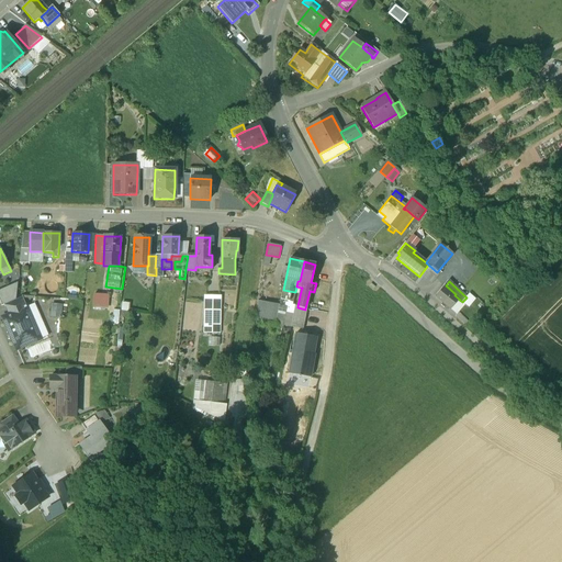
[(4,305),(15,300),(18,282),(0,290),(0,301),(2,306),(4,305)]
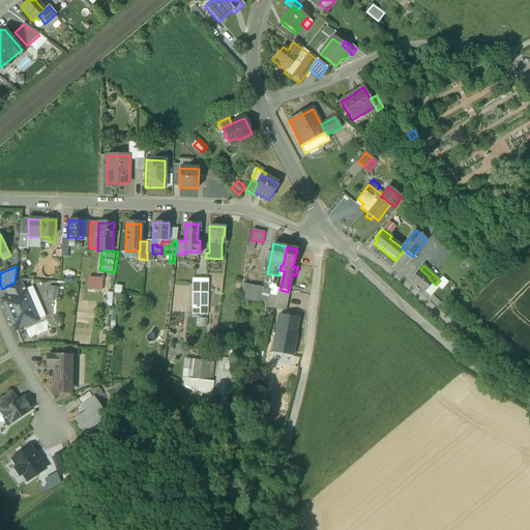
[(430,277),(420,269),(411,280),(418,286),(416,288),(419,290),(420,288),(425,292),(433,283),(434,283),(429,278),(430,277)]
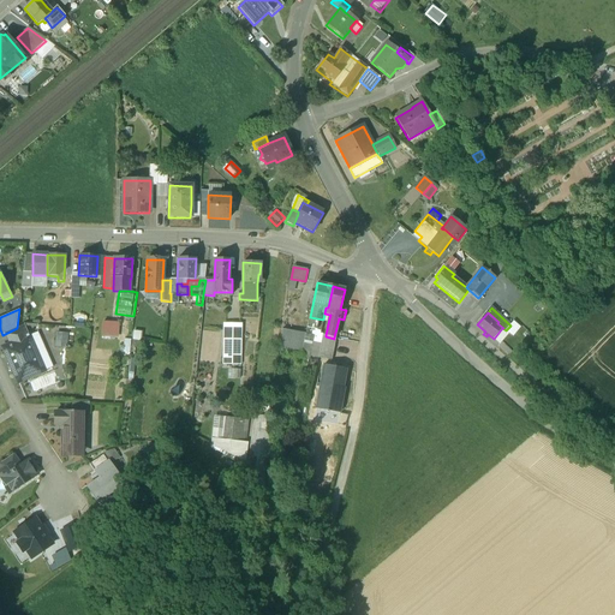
[(316,318),(310,317),(305,334),(312,335),(316,318)]
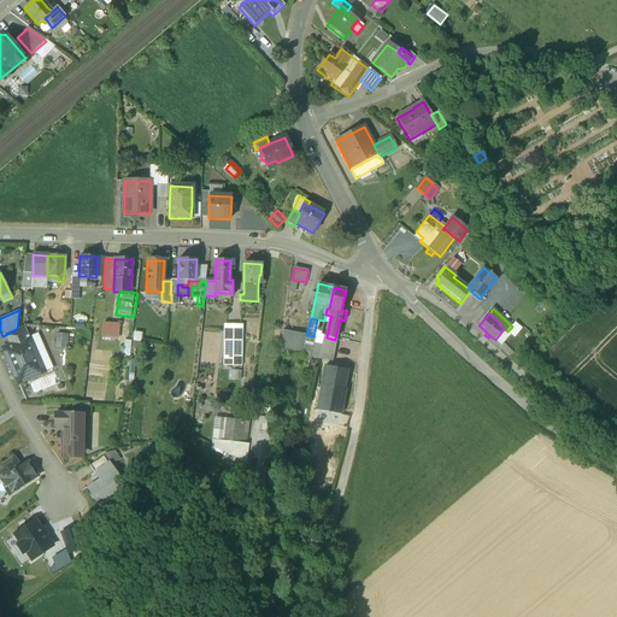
[(306,335),(295,333),(292,354),(311,357),(312,350),(316,350),(317,345),(322,345),(323,339),(321,338),(321,335),(324,321),(317,319),(313,336),(306,335)]
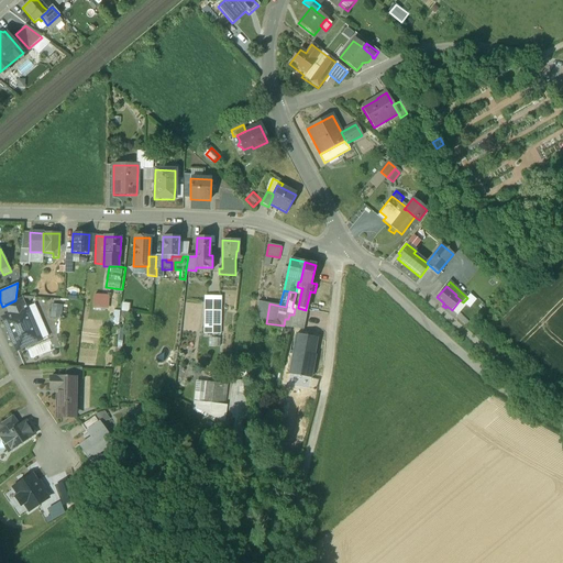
[(110,296),(95,297),(95,310),(110,310),(110,296)]
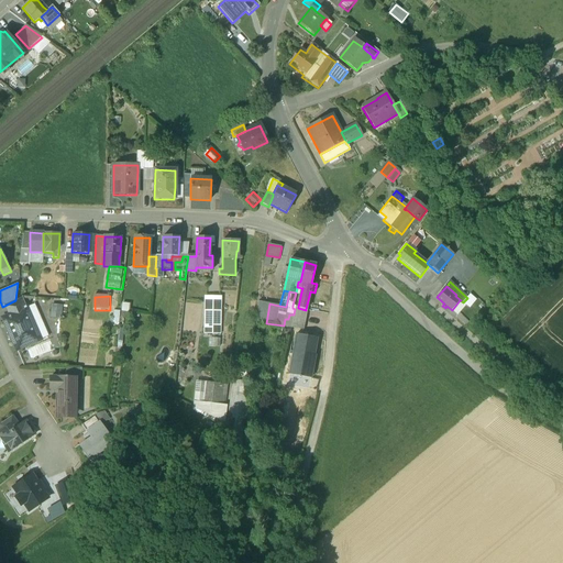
[(15,300),(4,306),(9,316),(26,308),(22,298),(15,300)]
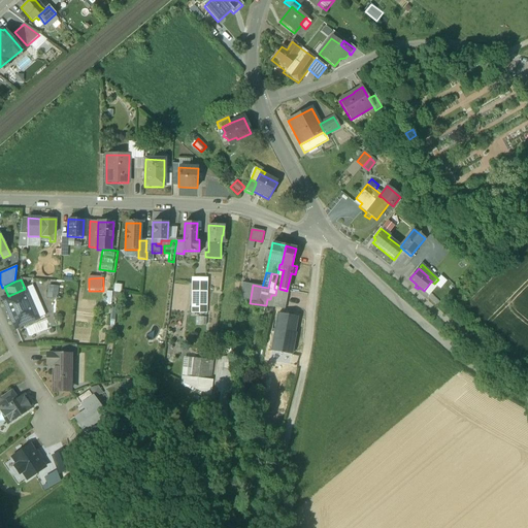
[(431,282),(424,291),(429,295),(437,286),(434,284),(431,282)]
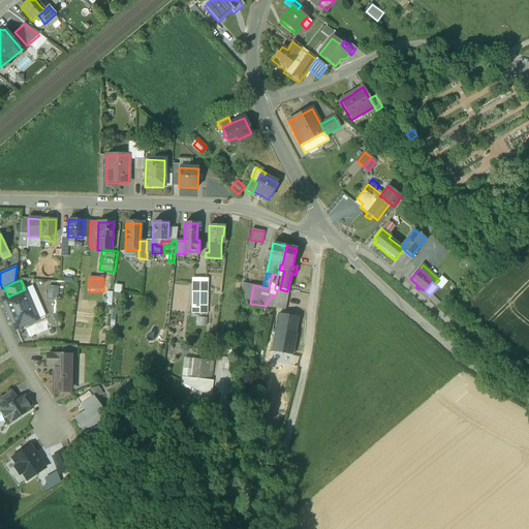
[(253,285),(243,283),(241,302),(250,304),(253,285)]
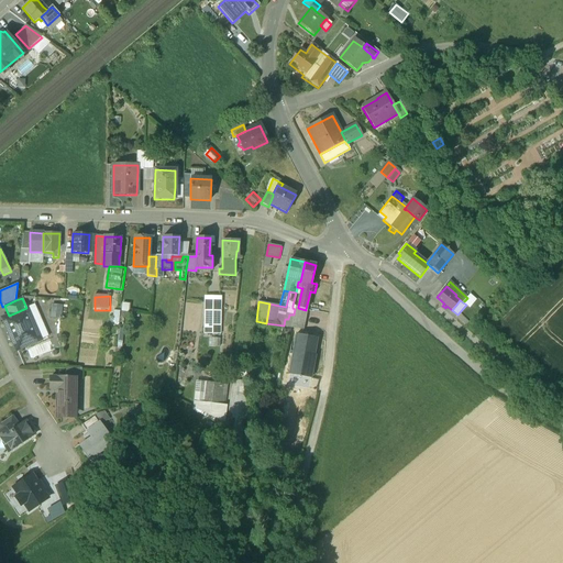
[(52,304),(51,319),(59,320),(61,305),(52,304)]
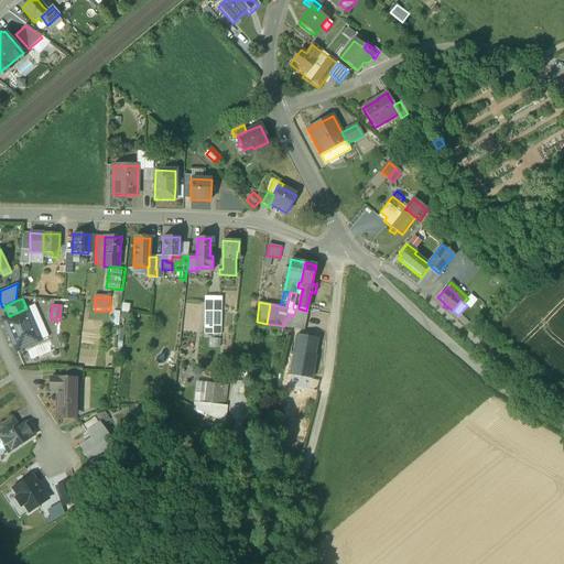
[(299,307),(295,307),(295,310),(294,315),(292,328),(304,331),(308,311),(306,310),(306,311),(299,308),(299,307)]
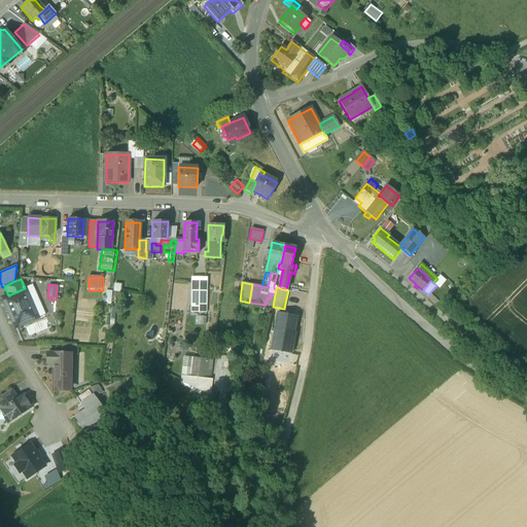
[(8,295),(2,297),(15,328),(38,318),(25,288),(8,295)]
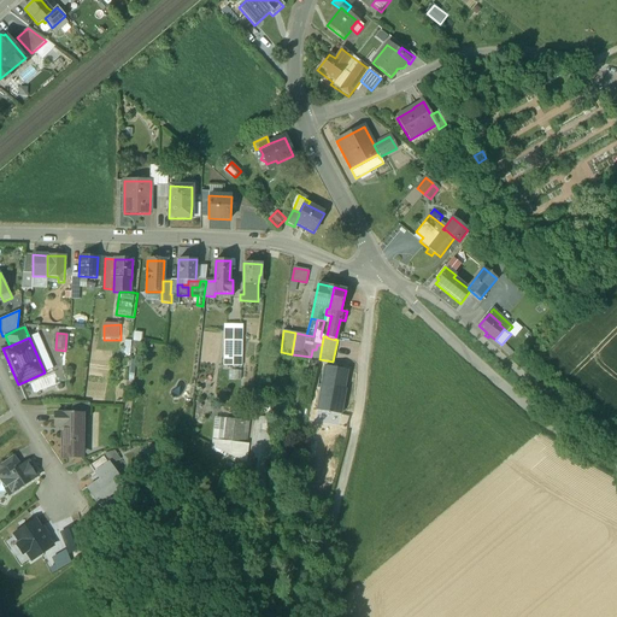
[(135,340),(121,340),(119,348),(125,350),(125,354),(133,357),(135,340)]
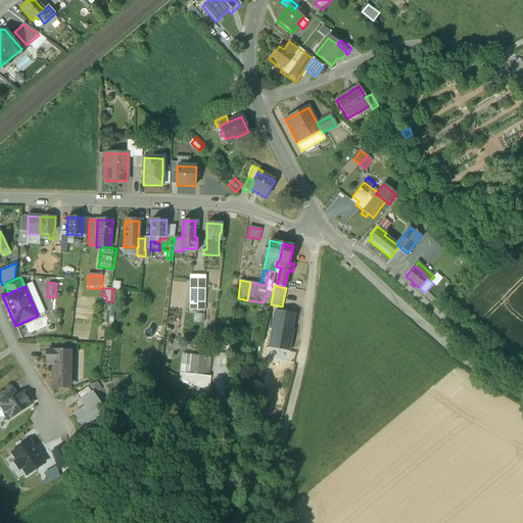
[(273,292),(269,292),(268,296),(265,296),(264,302),(271,304),(273,292)]
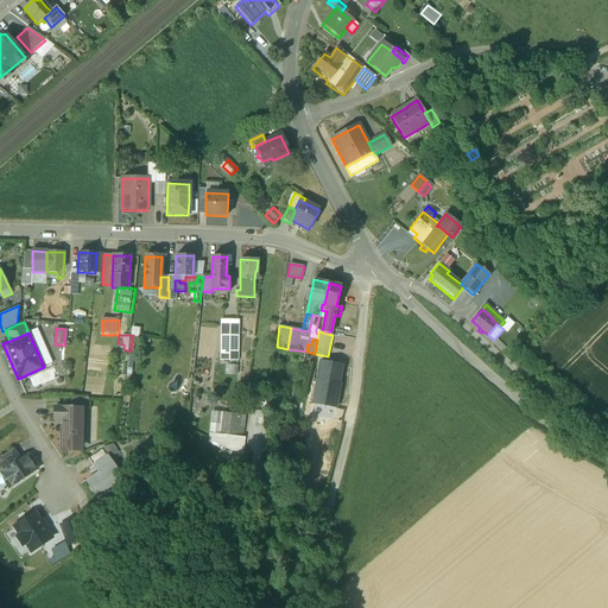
[(341,365),(321,361),(312,405),(324,406),(336,409),(341,384),(339,382),(341,365)]
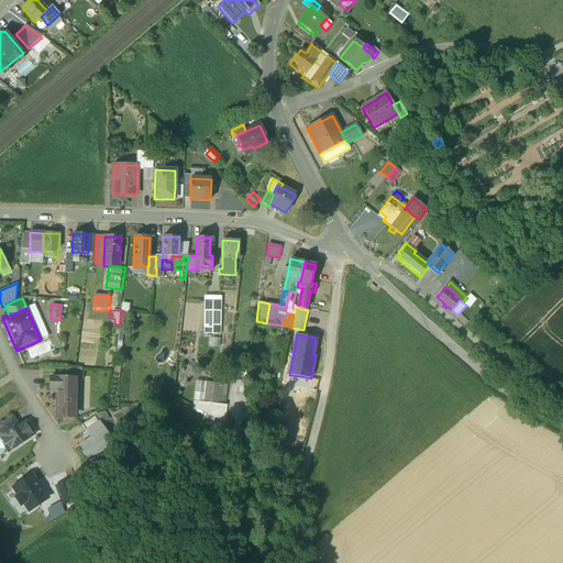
[(221,339),(210,339),(210,348),(221,349),(221,339)]
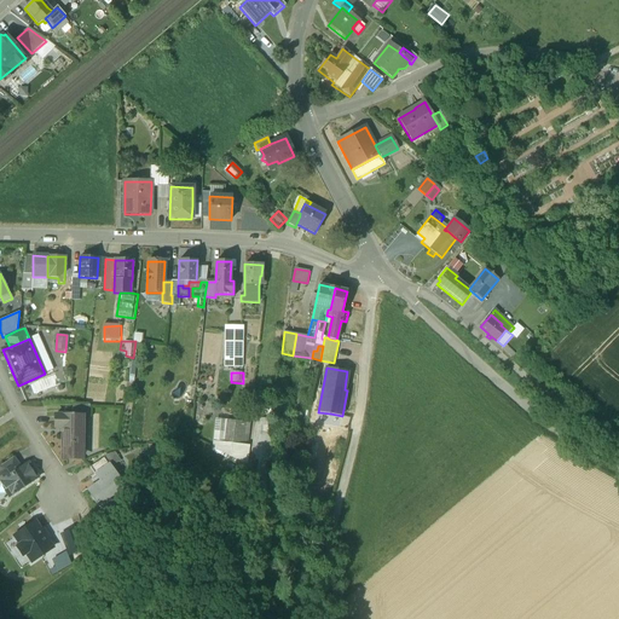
[(75,405),(75,415),(84,416),(92,416),(92,405),(75,405)]
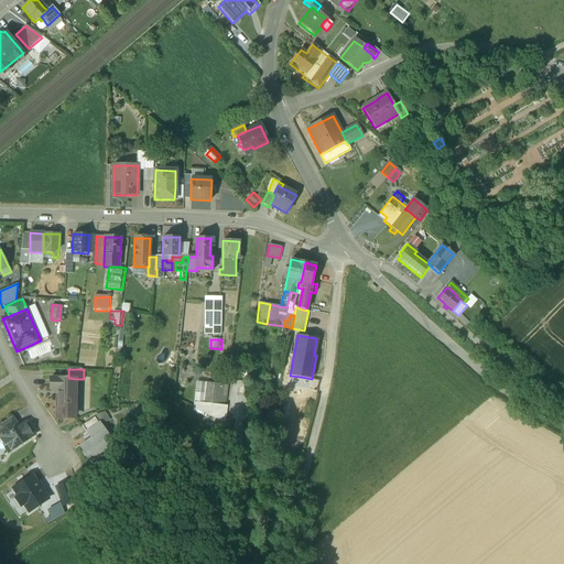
[(312,379),(301,377),(300,384),(311,387),(312,379)]
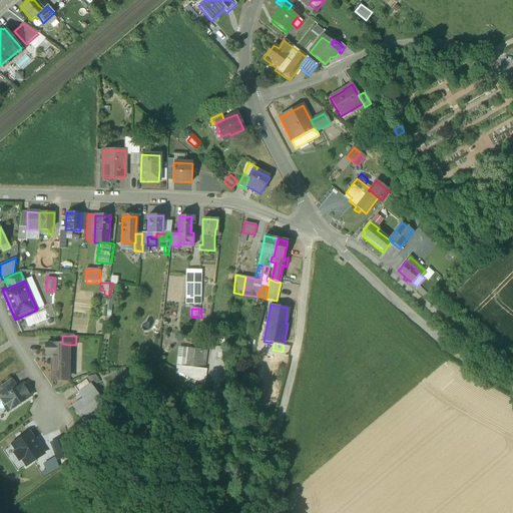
[(62,344),(46,344),(45,354),(52,354),(51,374),(58,374),(66,374),(67,374),(67,362),(68,362),(69,345),(62,344)]
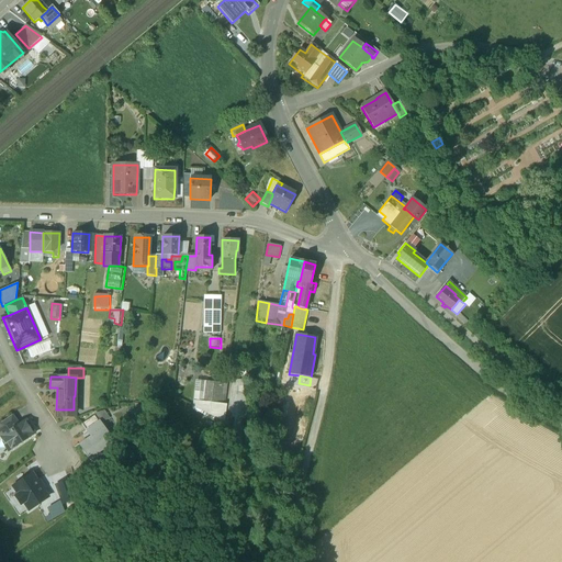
[(221,385),(197,383),(194,406),(224,422),(225,405),(218,404),(221,385)]
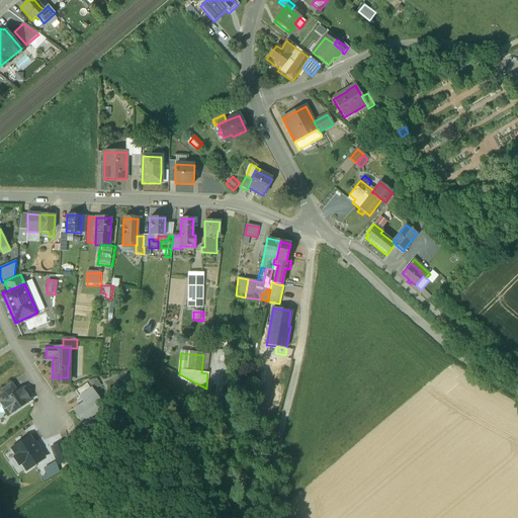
[(122,379),(117,390),(123,393),(128,381),(122,379)]
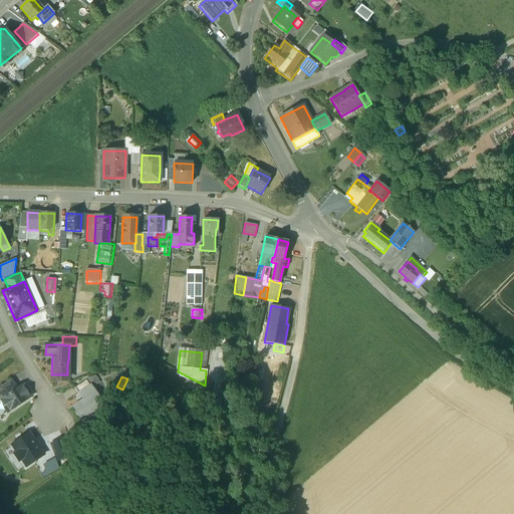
[(11,379),(0,387),(0,392),(1,394),(4,398),(17,389),(11,379)]
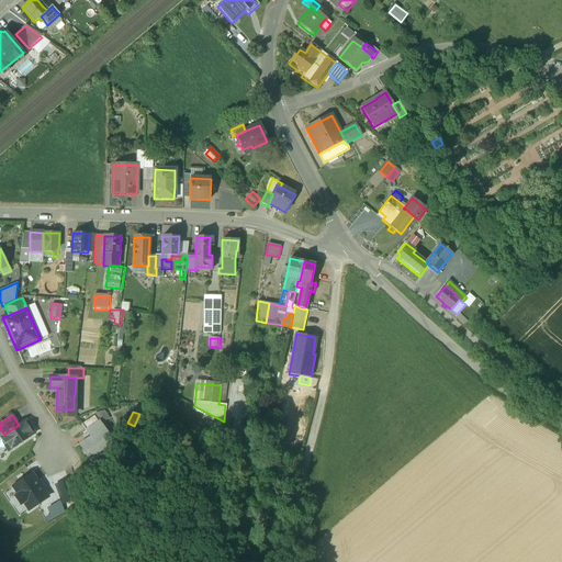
[(94,416),(85,423),(89,428),(99,422),(94,416)]
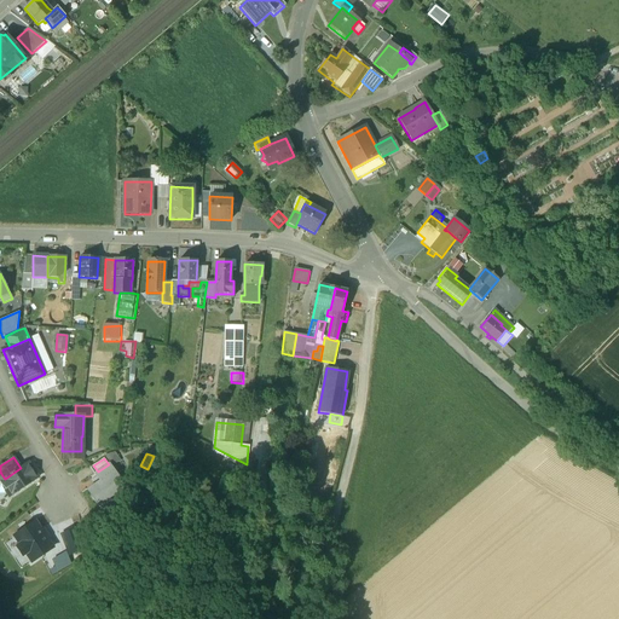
[(21,468),(5,479),(1,474),(0,474),(0,481),(6,490),(10,497),(15,493),(38,479),(28,463),(21,468)]
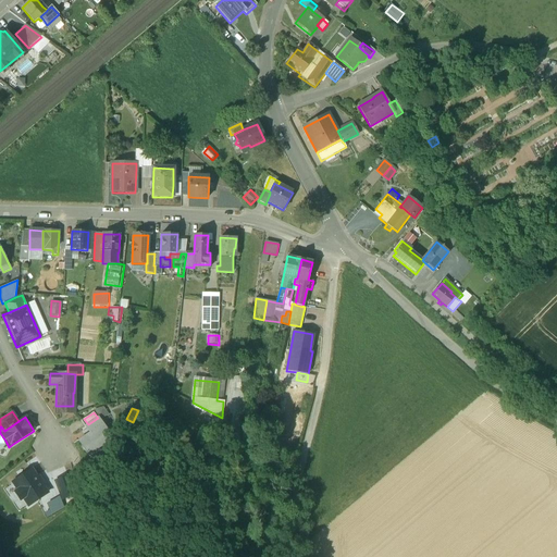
[(102,424),(98,418),(88,424),(93,432),(78,442),(90,457),(102,448),(114,440),(102,423),(102,424)]
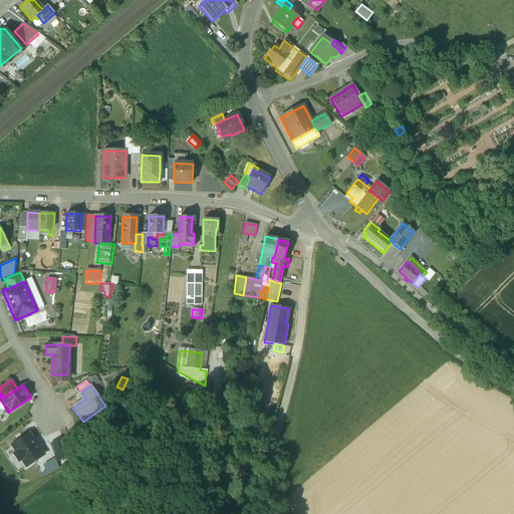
[(83,422),(83,423),(87,429),(99,421),(94,414),(83,422)]
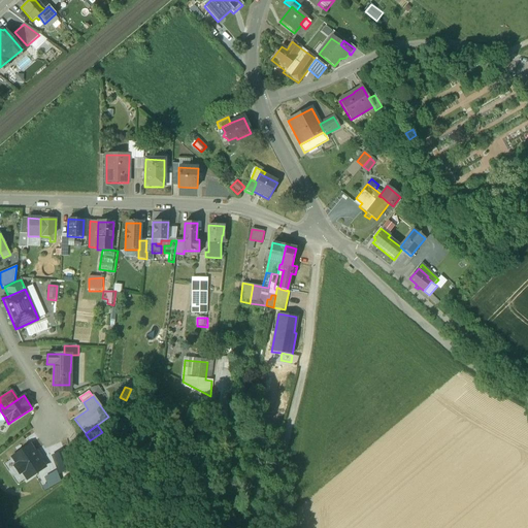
[(46,467),(31,444),(11,457),(27,481),(28,481),(46,467)]
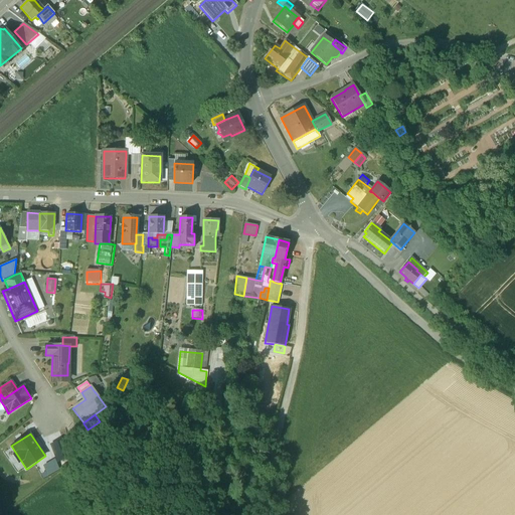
[(63,440),(50,446),(58,464),(70,459),(63,440)]
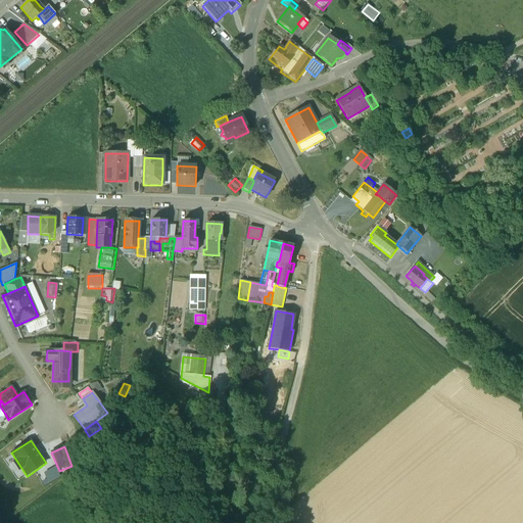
[(110,504),(102,505),(102,514),(110,513),(110,504)]
